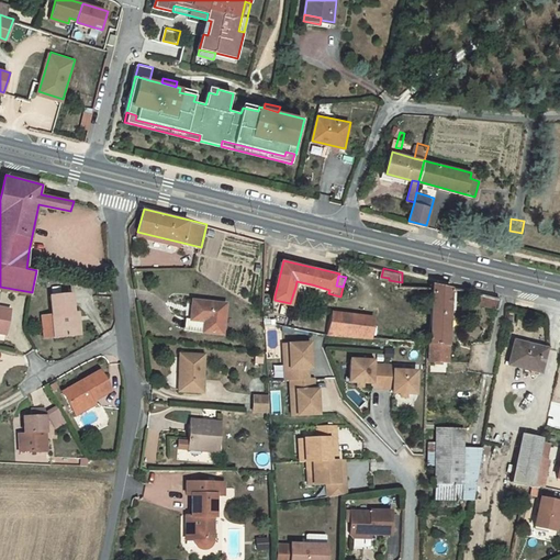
[(449,343),(450,329),(451,328),(451,327),(451,326),(450,325),(451,308),(457,308),(457,287),(451,287),(434,282),(430,342),(449,343)]
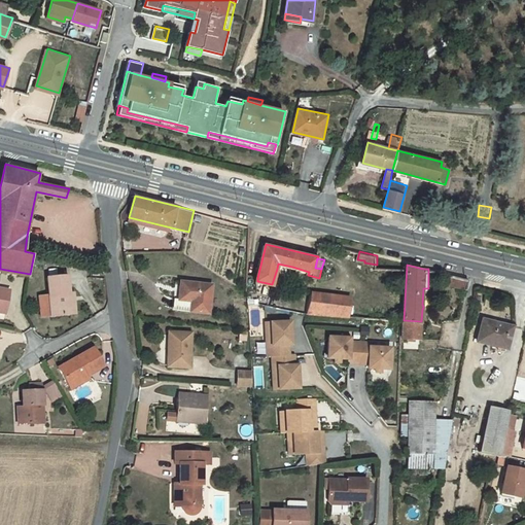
[(55,275),(48,276),(50,293),(53,314),(72,313),(70,291),(69,274),(63,274),(55,275)]
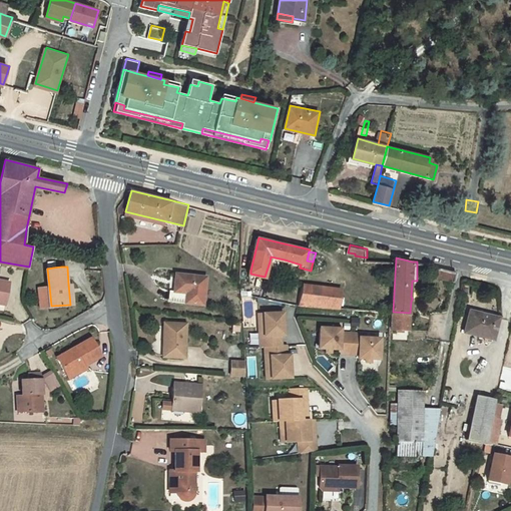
[(443,278),(457,279),(457,270),(443,269),(443,278)]
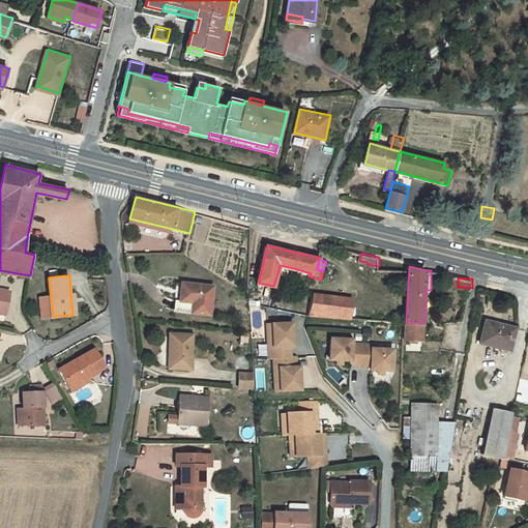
[(214,285),(183,282),(181,299),(180,310),(211,313),(214,285)]
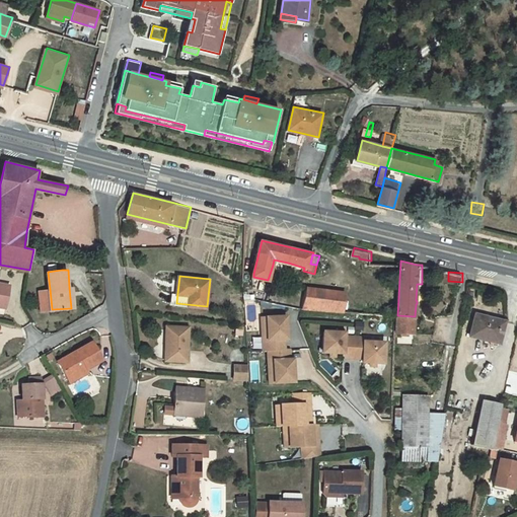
[(0,305),(7,307),(11,284),(0,282),(0,305)]
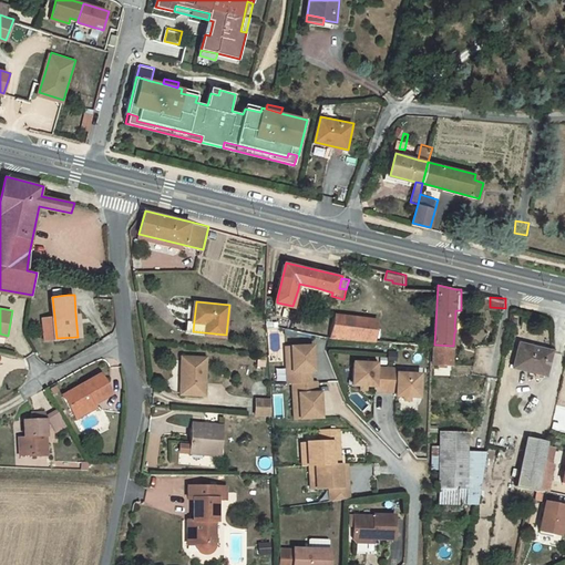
[(379,318),(337,314),(336,312),(331,336),(332,337),(345,338),(376,340),(379,318)]
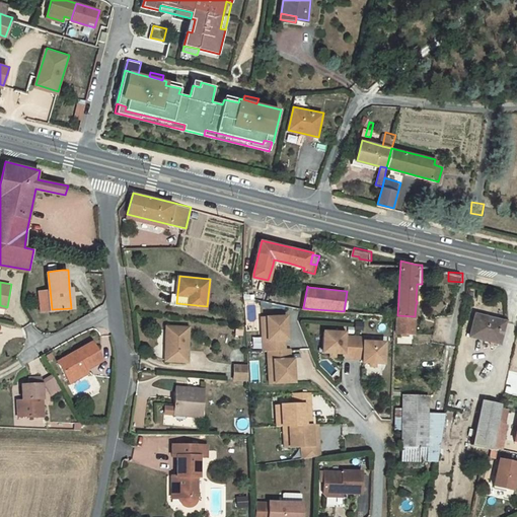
[(50,289),(41,291),(43,310),(52,309),(50,289)]
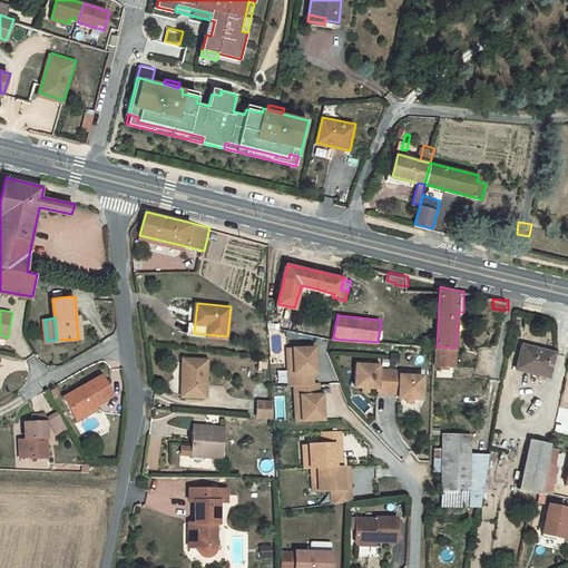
[(556,352),(524,344),(517,369),(549,376),(556,352)]
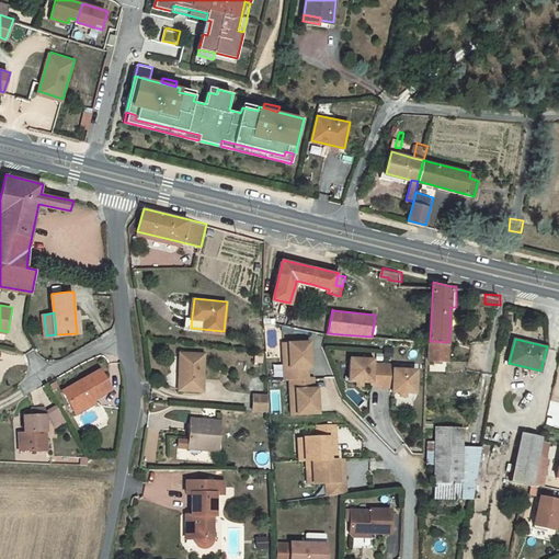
[(430,341),(430,340),(429,357),(444,358),(445,348),(448,348),(448,342),(430,341)]
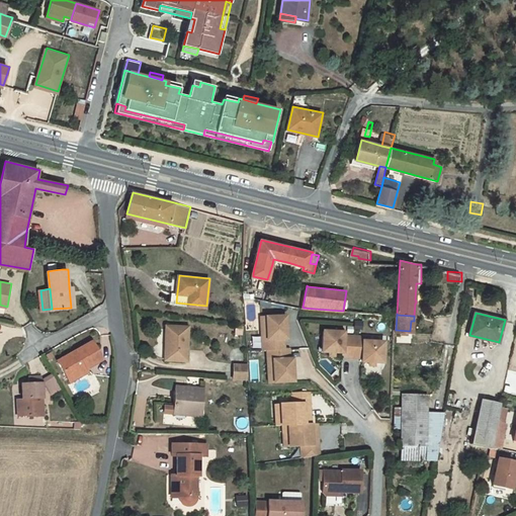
[(284,337),(284,330),(287,330),(286,315),(262,316),(263,334),(267,334),(268,348),(273,348),(285,347),(284,337)]
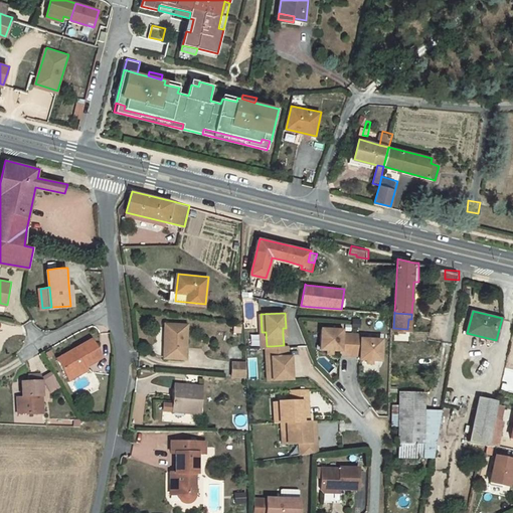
[(188,324),(166,323),(165,339),(167,340),(166,357),(187,358),(188,324)]
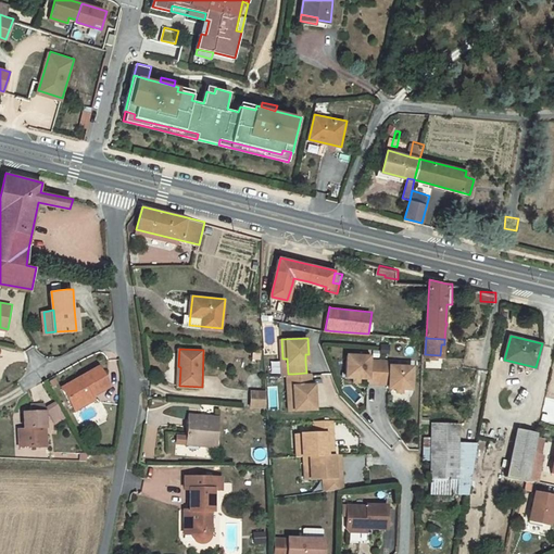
[(379,382),(380,360),(370,359),(370,355),(348,354),(347,376),(355,377),(361,377),(368,377),(368,381),(379,382)]
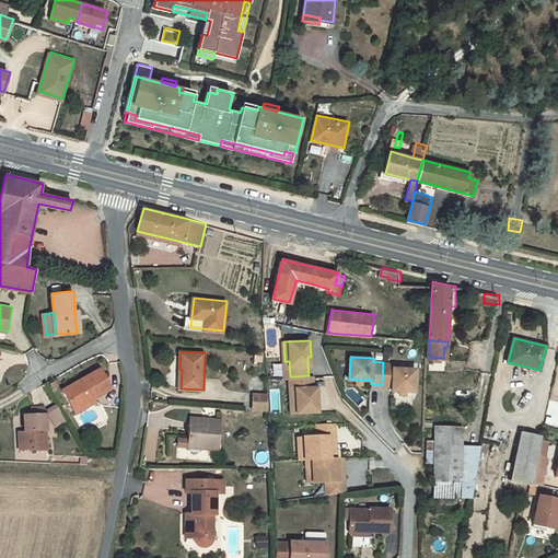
[(415,391),(416,368),(394,367),(394,363),(383,362),(382,385),(393,385),(393,390),(400,390),(406,390),(415,391)]
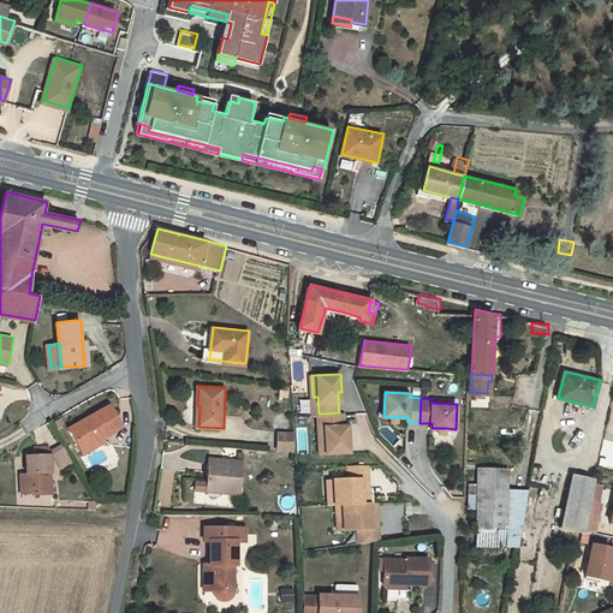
[(111,405),(71,428),(84,452),(106,439),(105,435),(121,426),(111,405)]
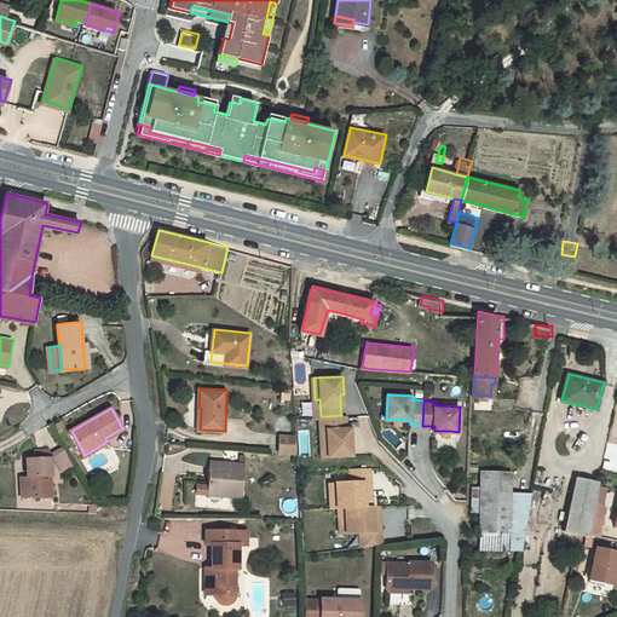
[(347,437),(347,427),(347,415),(341,415),(327,416),(328,433),(322,433),(322,456),(352,455),(351,437),(347,437)]
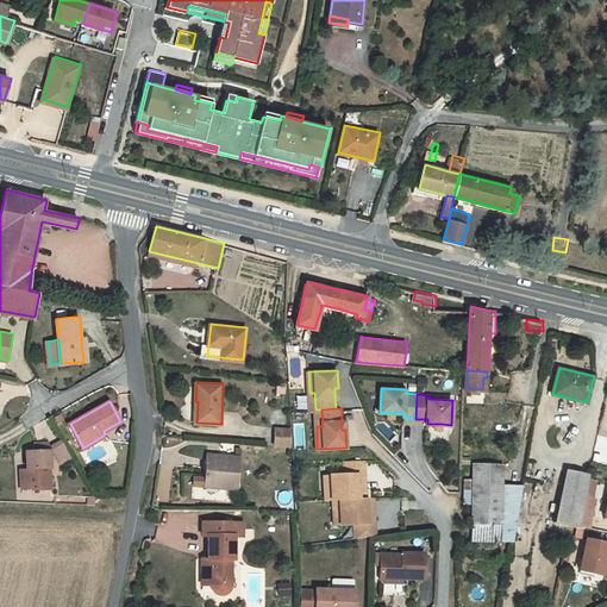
[(293,444),(293,427),(277,427),(277,443),(293,444)]
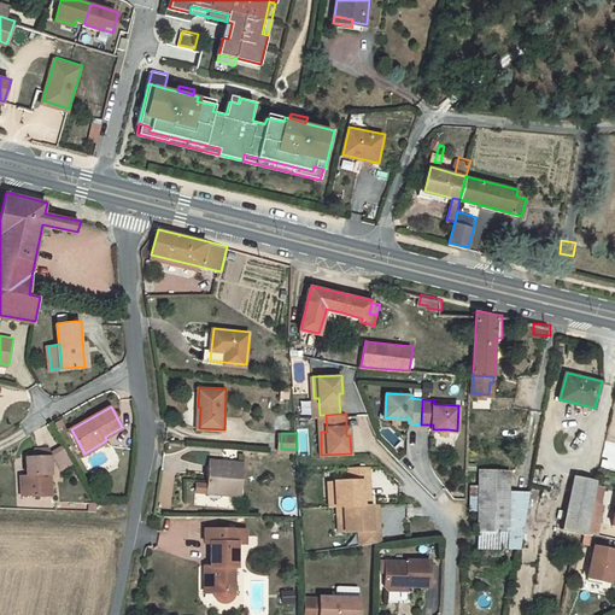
[(52,446),(36,447),(36,455),(28,455),(29,473),(29,479),(27,479),(27,495),(52,495),(52,457),(54,456),(63,468),(75,461),(64,444),(54,450),(52,451),(52,446)]
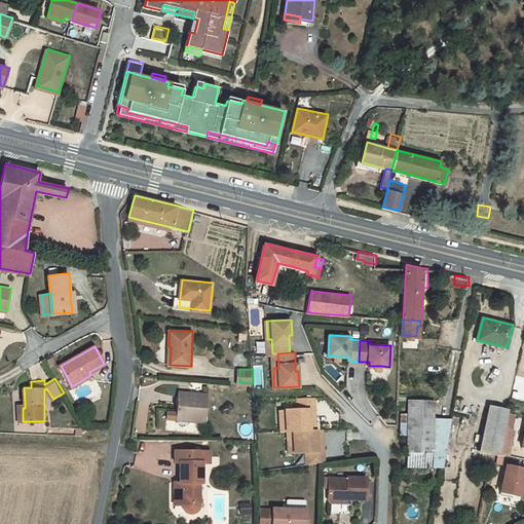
[(189,393),(180,391),(177,418),(191,420),(191,417),(206,418),(208,394),(191,393),(191,394),(189,394),(189,393)]
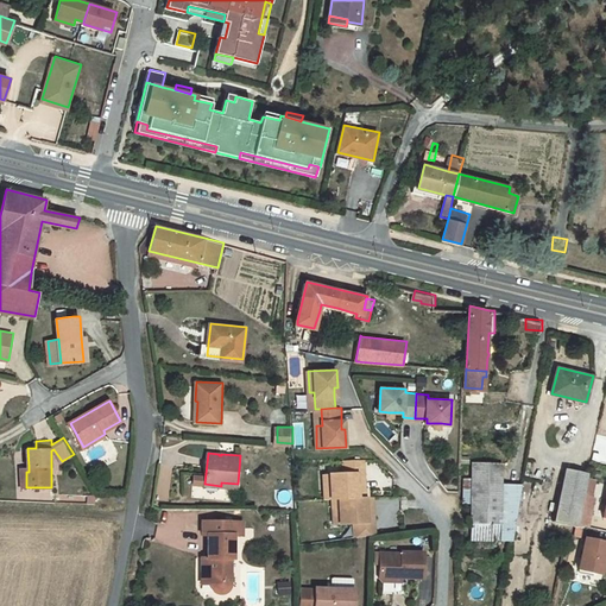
[(365,459),(343,459),(345,472),(358,472),(358,478),(366,477),(365,459)]
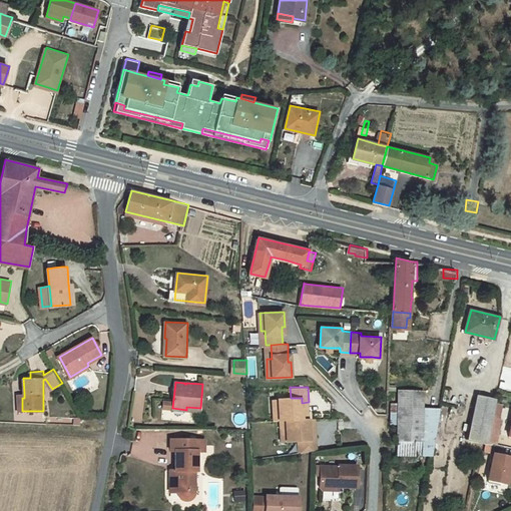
[(425,390),(400,389),(399,402),(399,422),(397,454),(433,456),(441,408),(424,407),(425,390)]
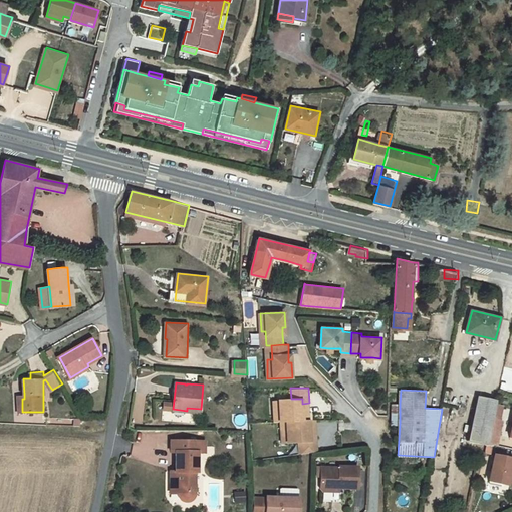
[(494,417),(498,399),(478,395),(472,425),(471,430),(469,439),(488,443),(488,442),(494,417)]
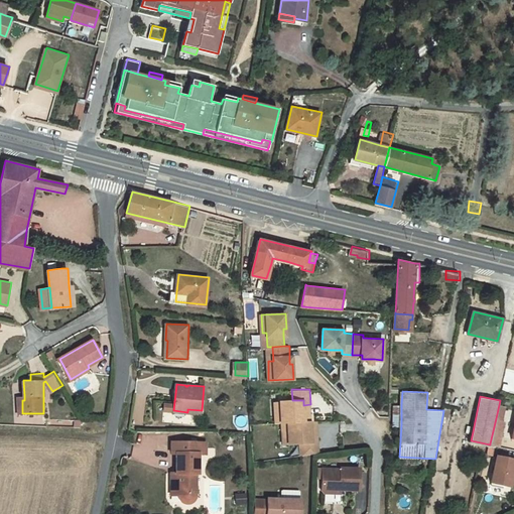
[(276,411),(276,422),(283,422),(310,421),(310,404),(303,405),(303,400),(292,400),(280,401),(281,411),(276,411)]
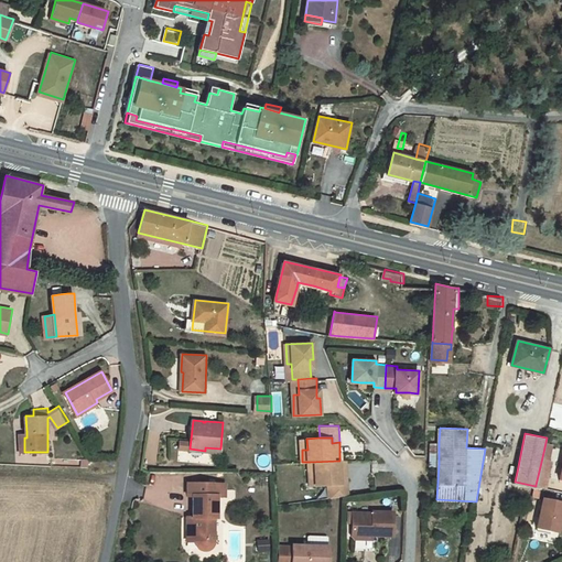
[(553,460),(542,457),(536,485),(547,487),(553,460)]
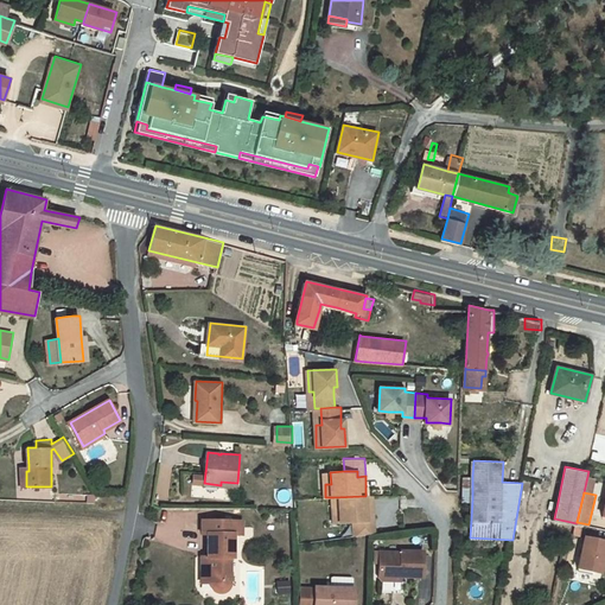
[(365,496),(333,497),(333,509),(339,509),(341,521),(341,522),(354,521),(368,521),(368,515),(375,515),(374,495),(365,496)]
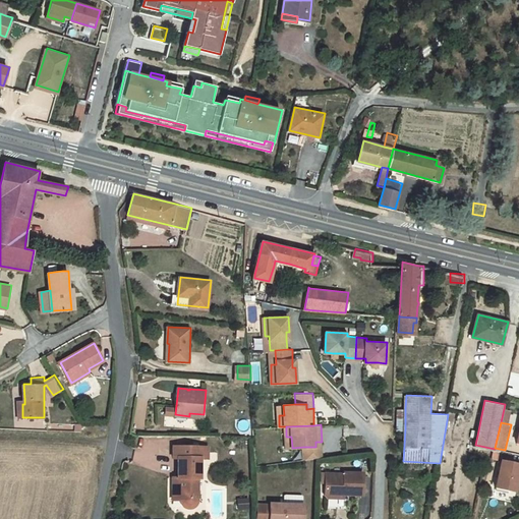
[(315,447),(303,447),(304,459),(322,457),(322,442),(315,442),(315,447)]
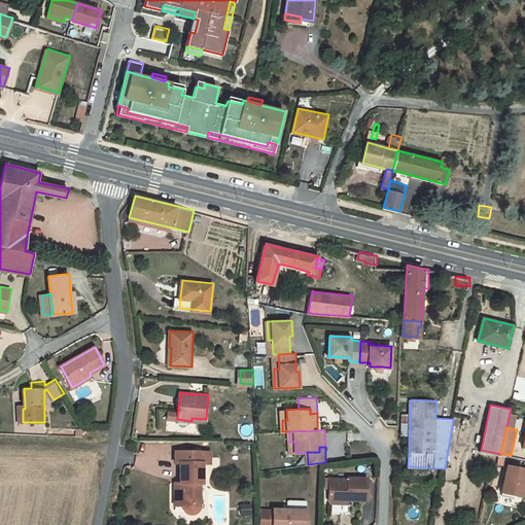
[(212,451),(177,451),(177,462),(181,462),(181,482),(176,482),(176,495),(184,495),(184,504),(184,506),(185,510),(187,512),(190,513),(193,513),(197,512),(199,510),(200,508),(200,506),(201,482),(203,482),(204,462),(211,462),(212,451)]
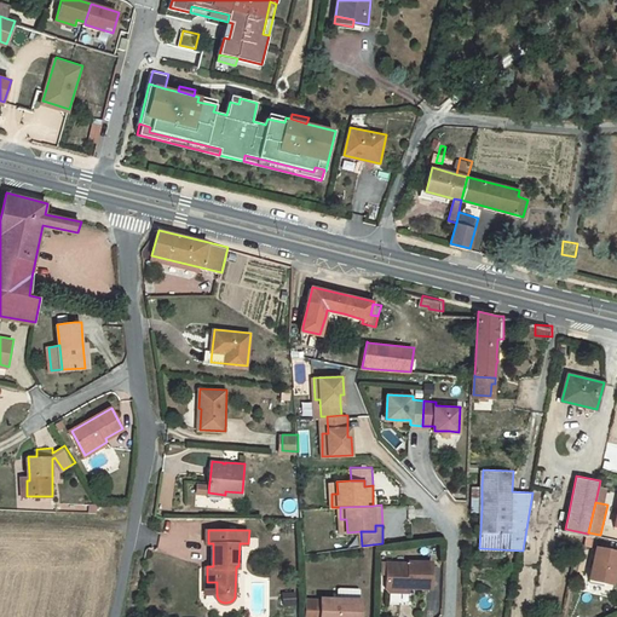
[(615,571),(616,566),(616,551),(598,546),(590,578),(612,583),(615,571)]
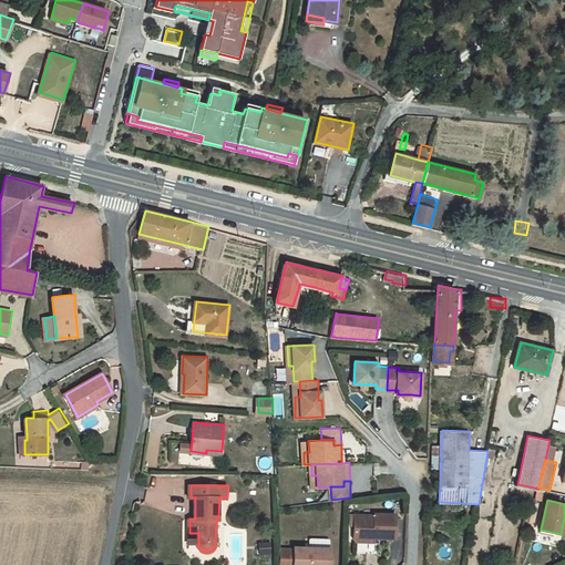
[(376,514),(356,514),(355,537),(358,541),(376,541),(376,537),(398,538),(397,513),(375,513),(376,514)]
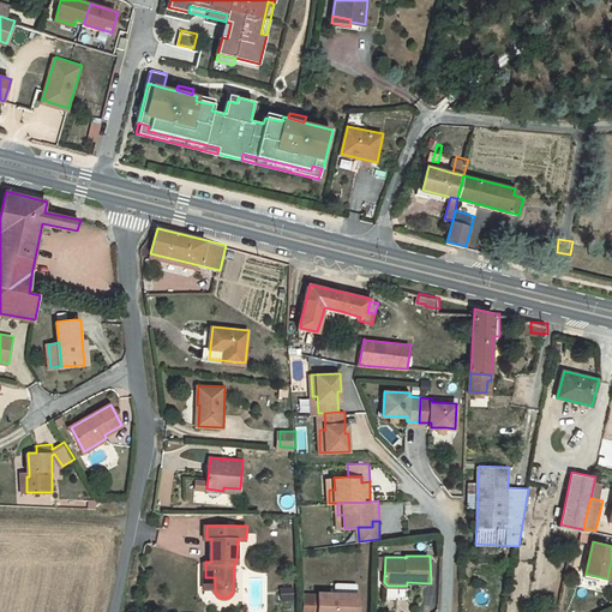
[(336,583),(336,593),(359,594),(359,585),(358,583),(339,582),(336,583)]
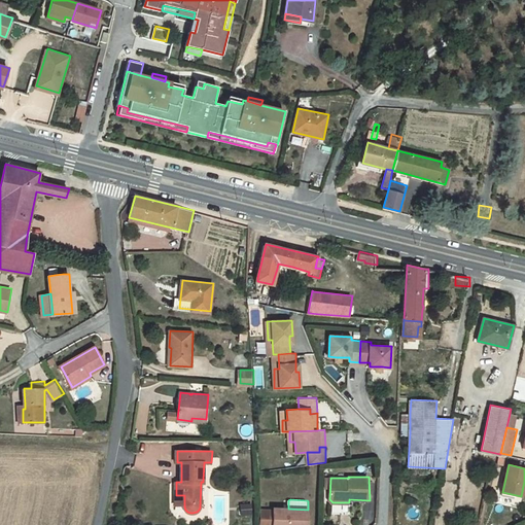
[(288,509),(274,508),(274,510),(273,524),(308,524),(309,510),(308,510),(288,509)]
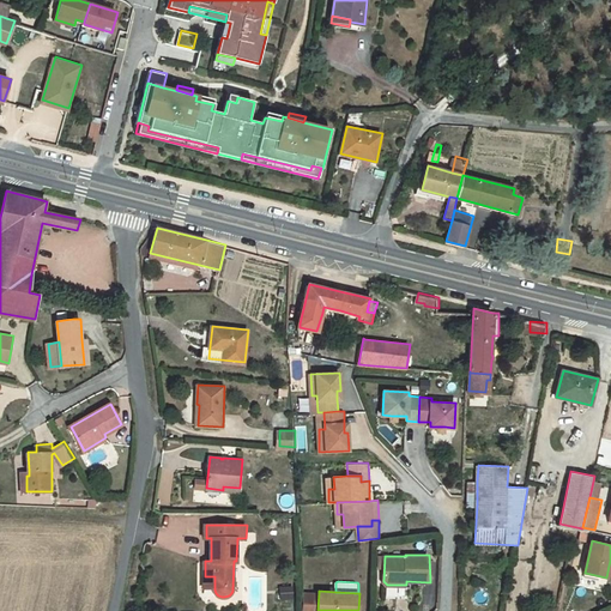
[(318,610),(319,593),(307,593),(306,610),(318,610)]
